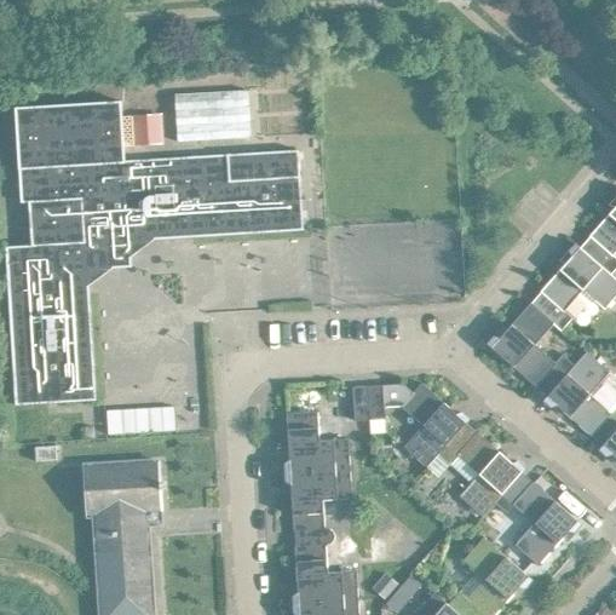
[(246,90),(173,95),(176,141),(248,137),(246,90)]
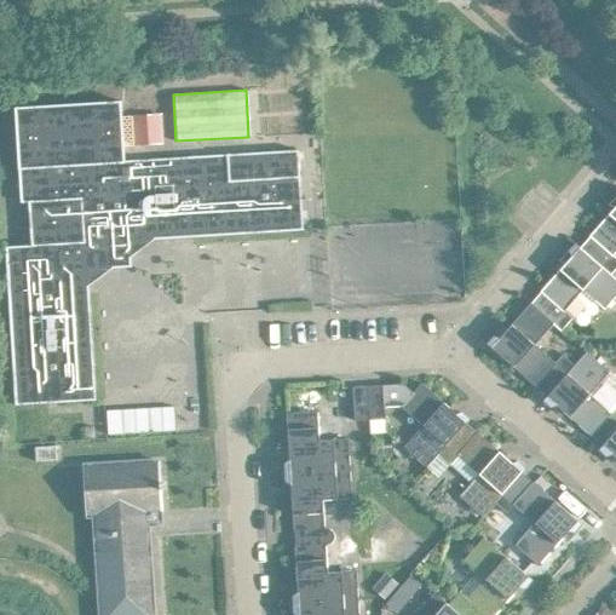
[(297,149),(122,160),(119,99),(13,107),(19,202),(28,201),(30,245),(4,246),(13,404),(95,400),(86,269),(130,266),(127,240),(301,229),(297,149)]
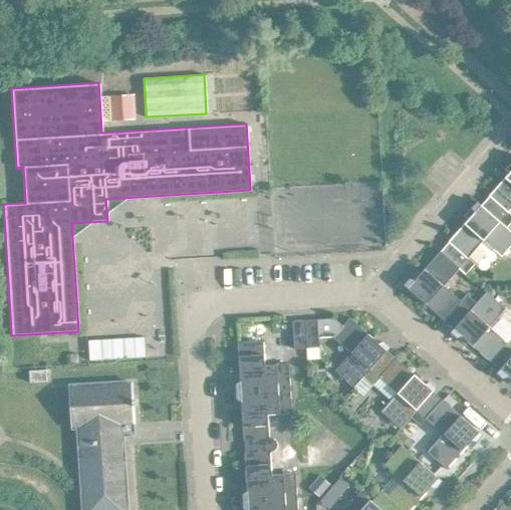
[(107,95),(109,119),(130,118),(129,94),(107,95)]
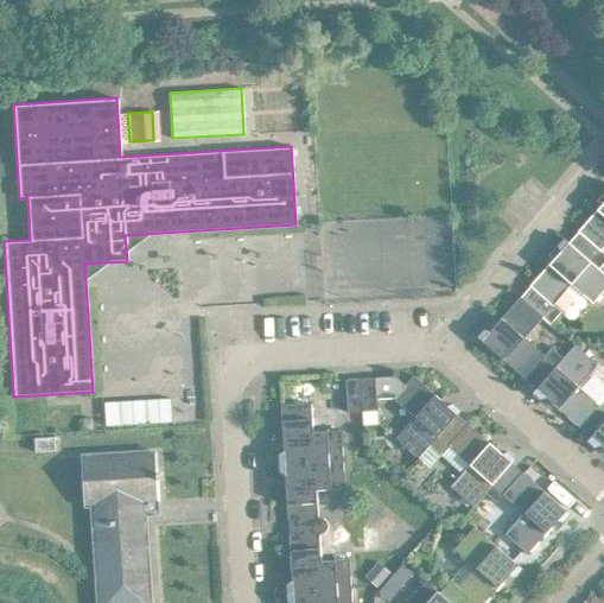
[(596,248),(586,259),(597,268),(603,260),(603,253),(599,249),(603,245),(603,201),(576,230),(596,248)]
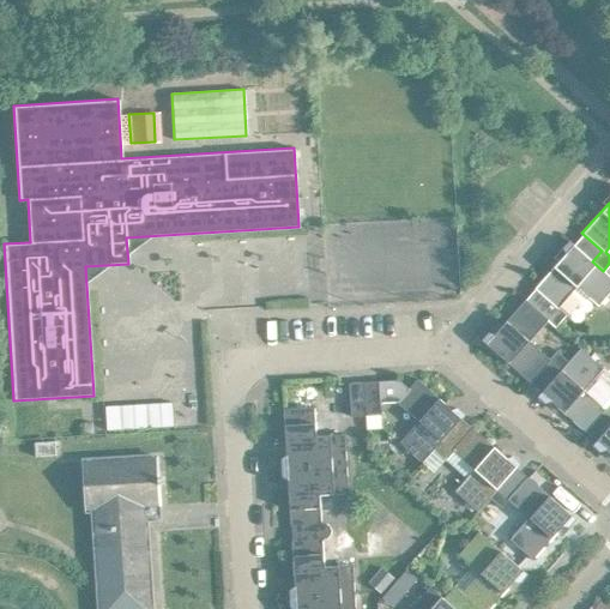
[(553,306),(543,317),(547,319),(545,320),(554,327),(566,314),(557,307),(575,287),(597,306),(609,290),(609,277),(603,271),(592,261),(569,241),(565,246),(562,248),(565,254),(562,259),(560,258),(533,288),(553,306)]
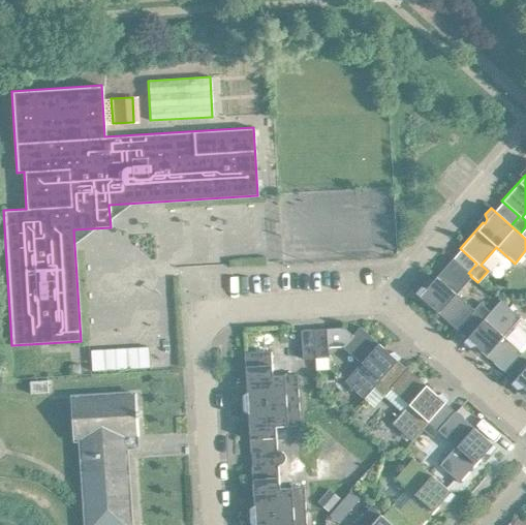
[(471,313),(480,321),(489,311),(478,302),(472,309),(455,294),(470,276),(471,275),(468,273),(452,257),(428,284),(429,285),(426,288),(421,287),(419,288),(414,294),(456,330),(471,313)]
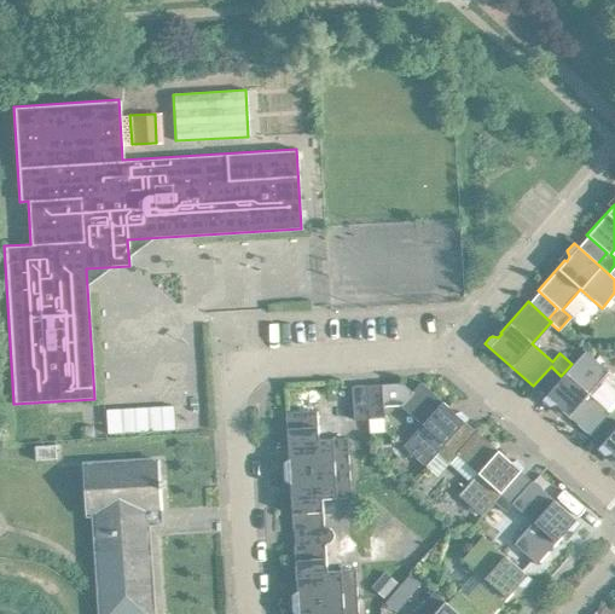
[(607,415),(614,422),(614,403),(608,411),(587,393),(607,371),(584,351),(572,364),(561,376),(540,399),(546,404),(549,405),(553,404),(560,406),(558,407),(589,435),(607,415)]
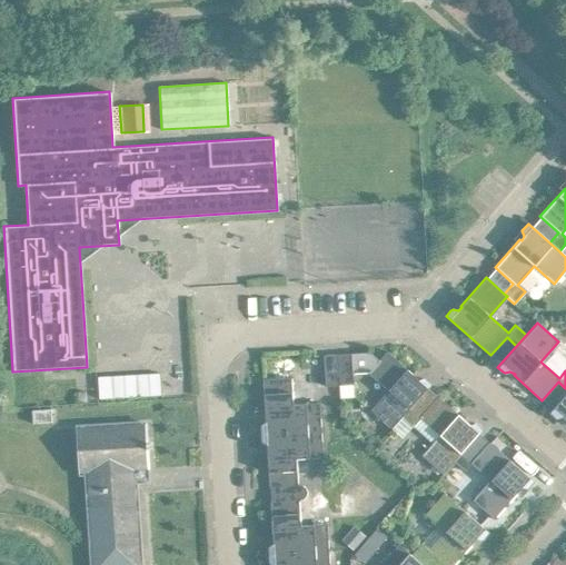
[(390,428),(401,416),(410,406),(429,384),(425,379),(425,380),(423,378),(418,380),(413,378),(414,376),(386,352),(378,360),(368,352),(350,354),(336,354),(338,385),(353,385),(351,374),(367,373),(387,390),(369,410),(390,428)]
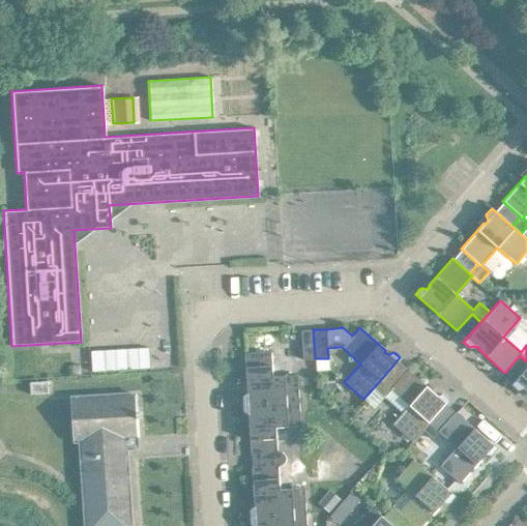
[(313,329),(300,330),(301,359),(315,358),(313,329)]
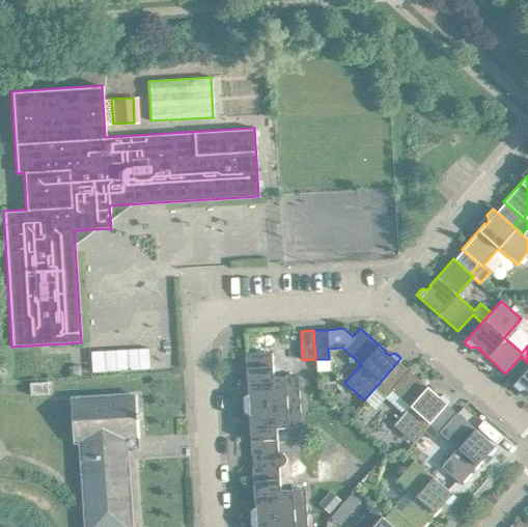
[(243,401),(243,405),(299,400),(297,376),(272,377),(271,352),(244,354),(246,389),(248,389),(247,393),(243,396),(243,401)]
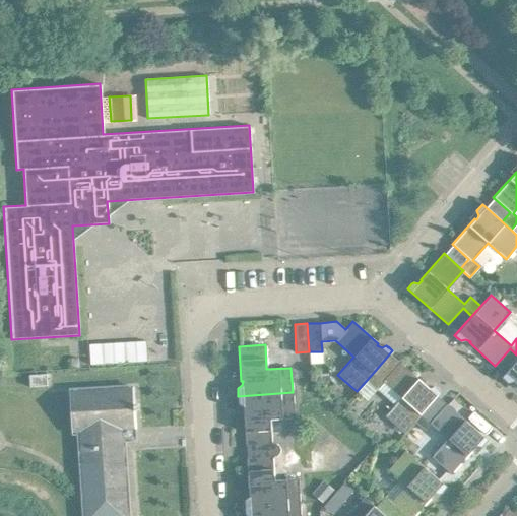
[(516,359),(501,377),(506,380),(508,382),(512,380),(516,382),(516,384),(516,359)]
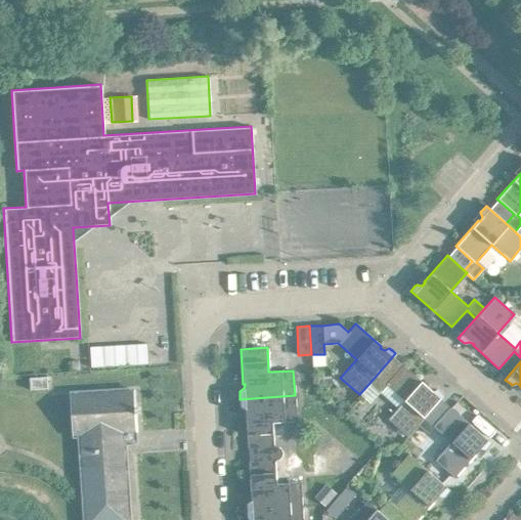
[(406,436),(417,425),(425,415),(439,398),(442,395),(438,391),(436,390),(431,391),(427,389),(428,388),(402,364),(387,382),(378,374),(370,383),(380,392),(397,407),(387,419),(406,436)]
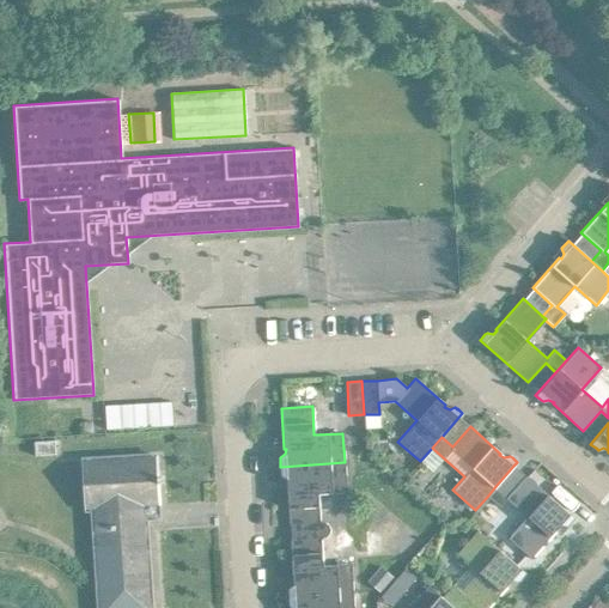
[(156,455),(83,460),(86,508),(92,508),(97,578),(98,607),(148,607),(146,576),(142,505),(159,504),(158,482),(160,482),(160,481),(158,481),(157,478),(160,478),(160,476),(157,476),(156,455)]
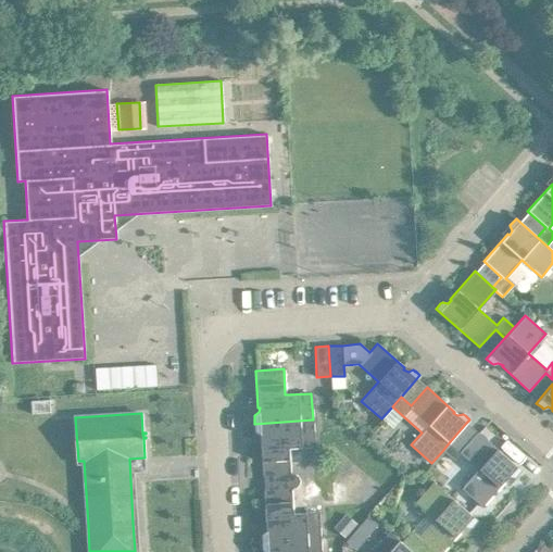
[(262,476),(265,476),(265,475),(290,474),(290,473),(288,449),(314,447),(313,419),(254,424),(254,426),(255,426),(255,431),(260,434),(262,438),(260,439),(262,476)]
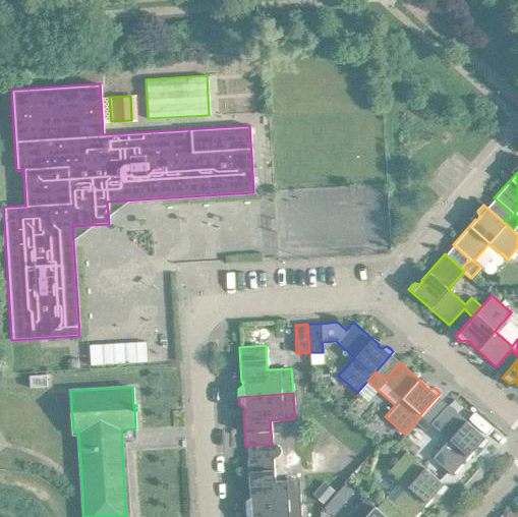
[(422,412),(414,422),(424,432),(430,424),(448,440),(432,458),(451,475),(473,449),(472,448),(476,445),(481,446),(483,445),(487,440),(447,404),(437,396),(422,412)]
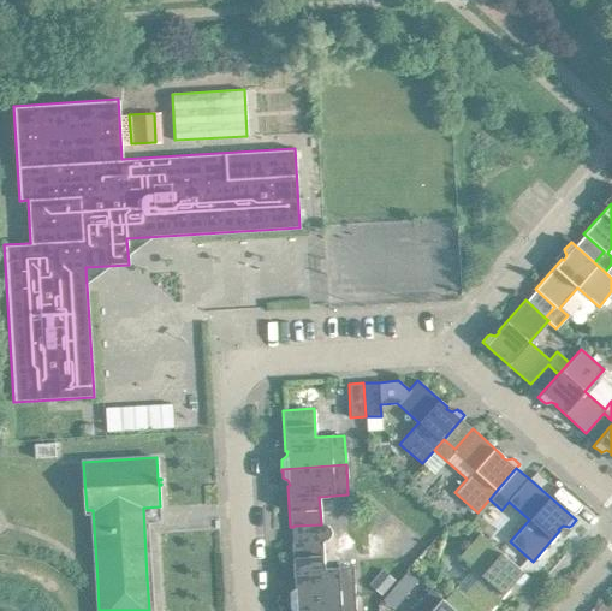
[(293,526),(293,527),(293,541),(322,540),(327,539),(330,535),(331,532),(330,528),(326,525),(321,525),(293,526)]
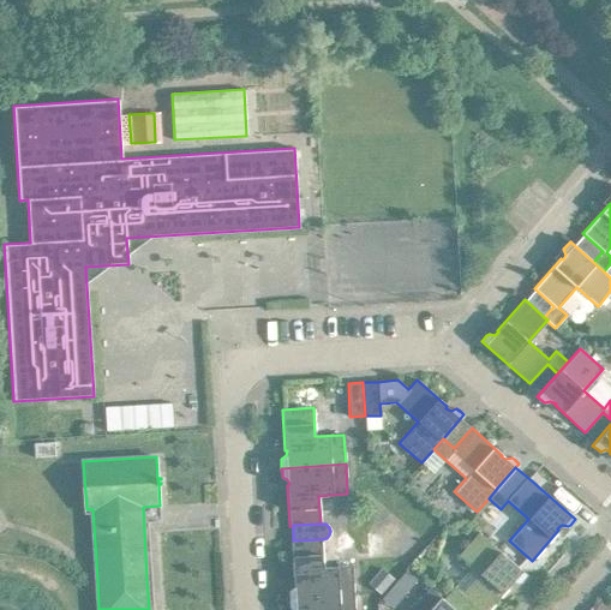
[(453,587),(443,599),(454,609),(473,609),(474,608),(475,609),(487,609),(510,585),(509,584),(514,580),(519,581),(521,580),(526,574),(478,532),(457,555),(479,574),(461,594),(453,587)]
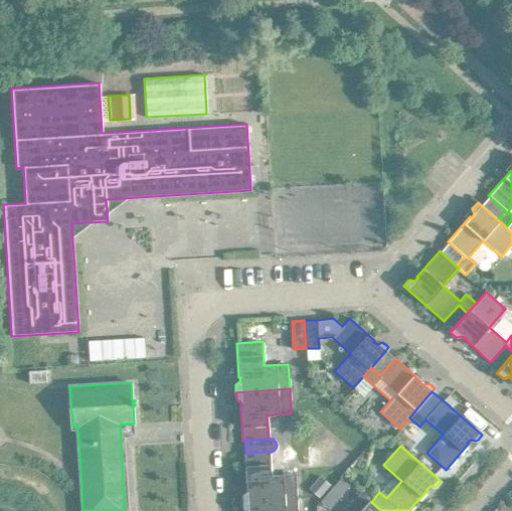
[(242,499),(242,502),(296,498),(295,474),(271,475),(270,453),(270,452),(245,453),(243,453),(245,487),(247,487),(246,491),(242,494),(242,499)]
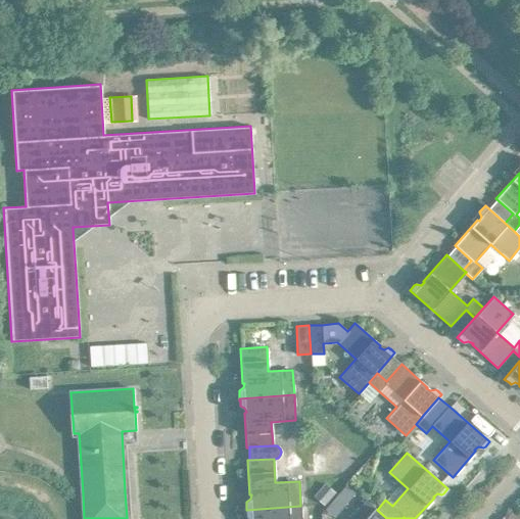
[(345,484),(334,497),(343,505),(355,492),(345,484)]
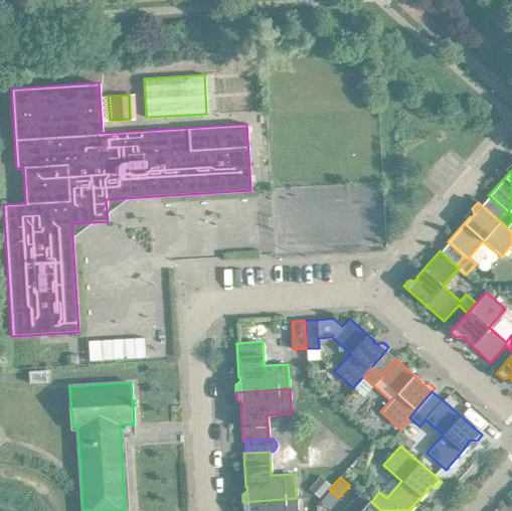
[(380,510),(371,502),(359,492),(344,510),(380,510)]
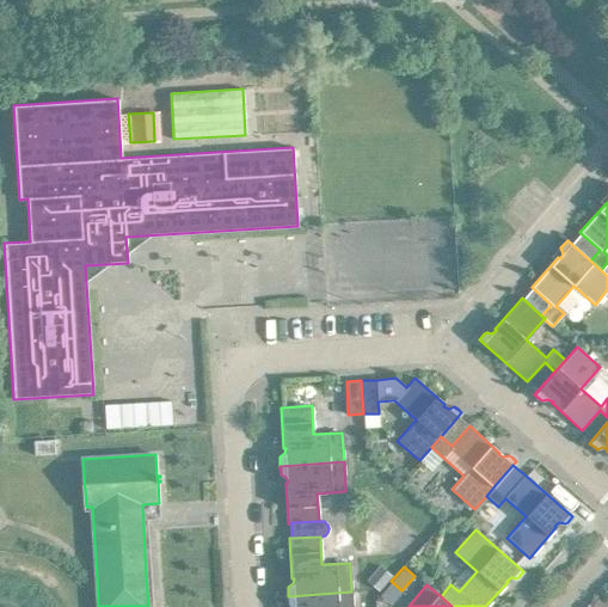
[(352,606),(351,592),(288,596),(288,599),(289,605),(292,606),(352,606)]
